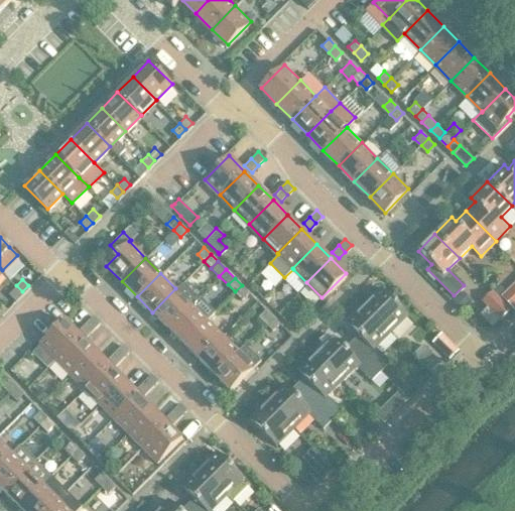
[(514,280),(500,295),(514,309),(514,307),(514,280)]
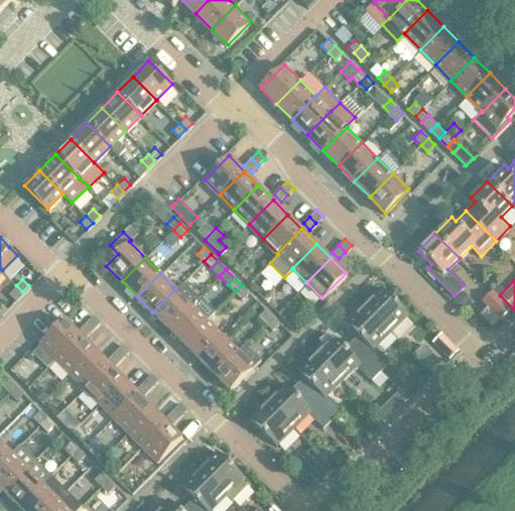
[(175,288),(152,312),(167,328),(200,295),(198,296),(183,281),(175,288)]
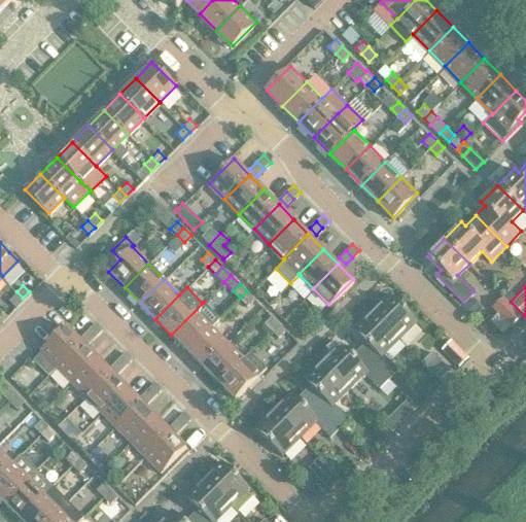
[(15,305),(23,298),(16,291),(9,299),(15,305)]
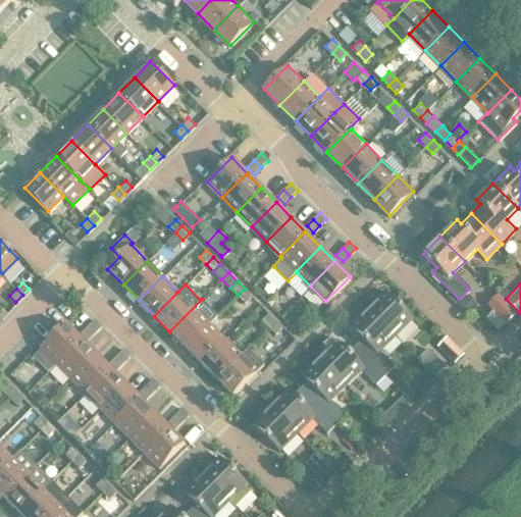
[(238,295),(244,301),(245,302),(251,295),(245,289),(238,295)]
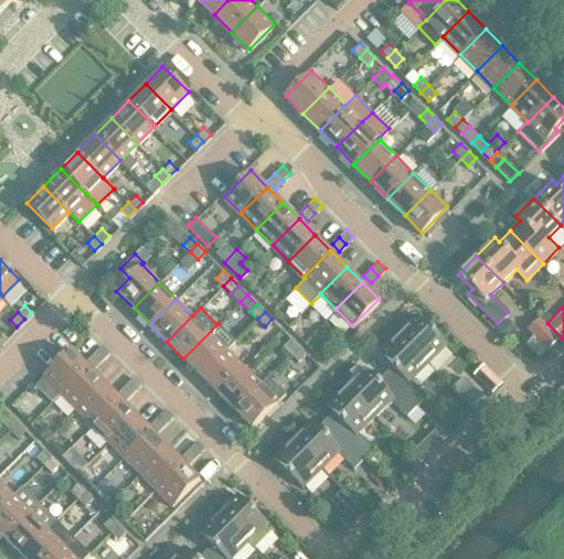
[(401,333),(428,362),(447,343),(417,313),(408,323),(410,324),(401,333)]
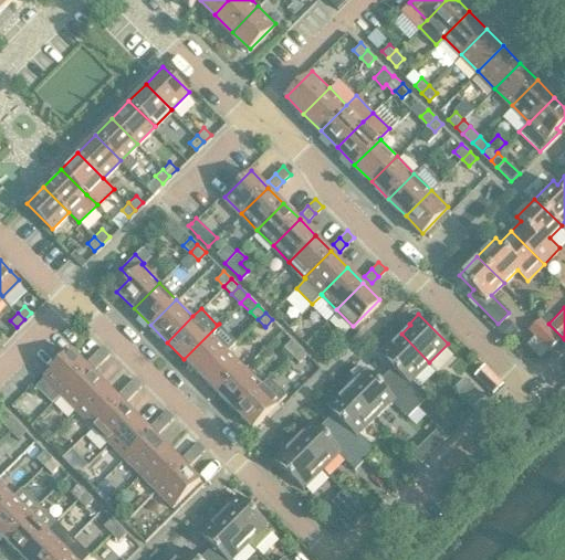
[(506,316),(494,328),(498,331),(506,339),(518,328),(509,319),(506,316)]
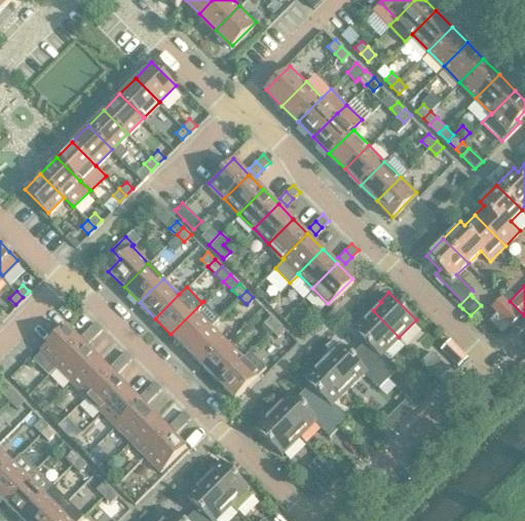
[(491,305),(510,323),(518,313),(500,296),(491,305)]
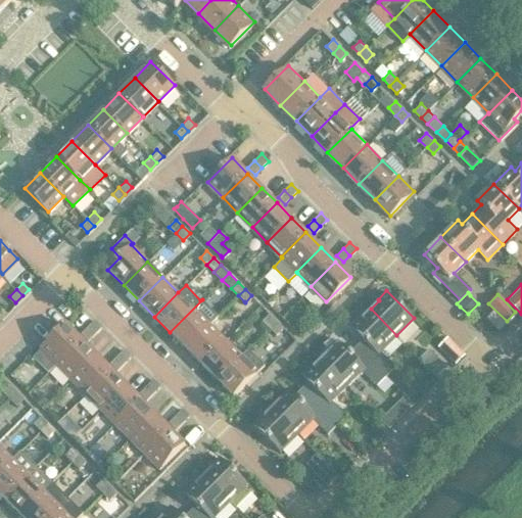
[(272,295),(267,301),(273,308),(279,301),(272,295)]
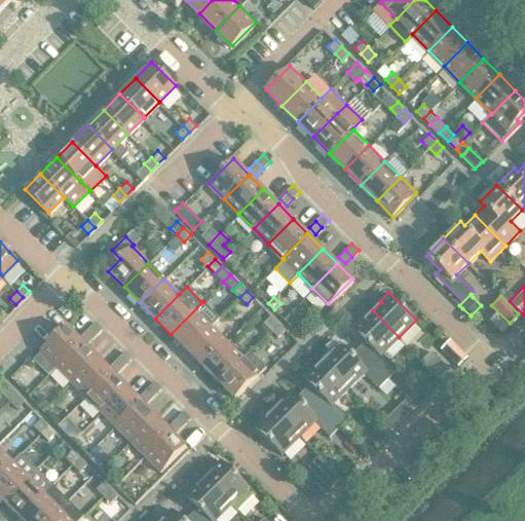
[(187,349),(211,326),(210,325),(219,317),(203,301),(171,334),(187,349)]
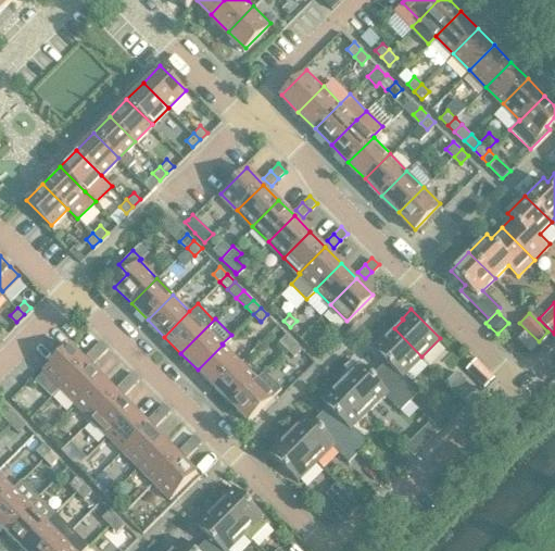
[(405,373),(421,357),(394,328),(385,338),(383,336),(374,347),(390,362),(382,370),(411,398),(420,388),(405,373)]
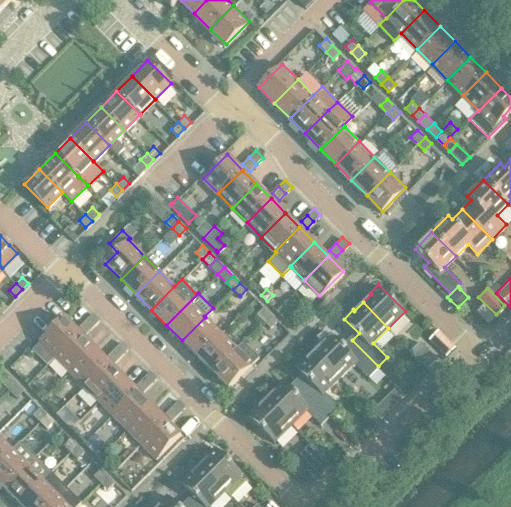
[(263,320),(270,313),(264,307),(257,313),(263,320)]
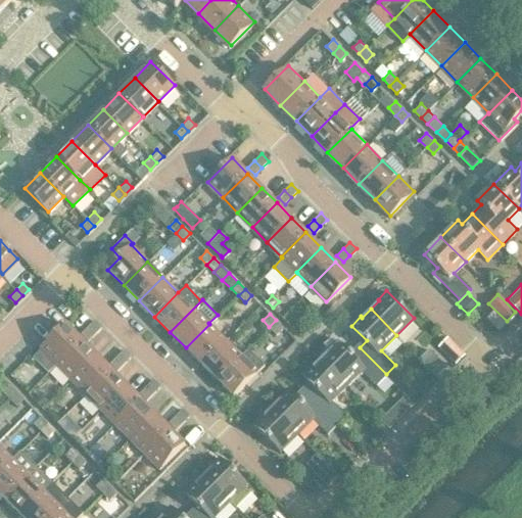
[(276,320),(269,327),(276,334),(283,327),(276,320)]
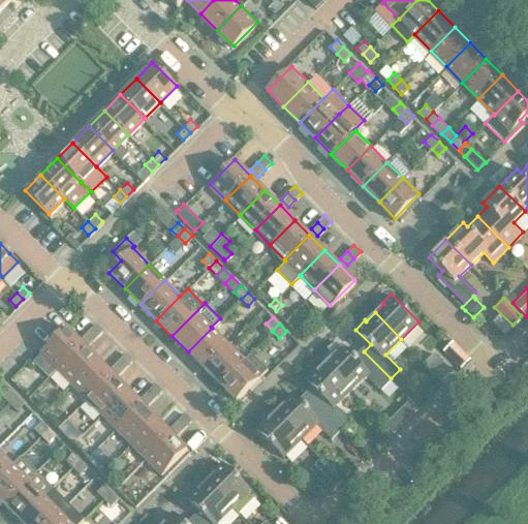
[(88,331),(95,338),(101,332),(94,325),(88,331)]
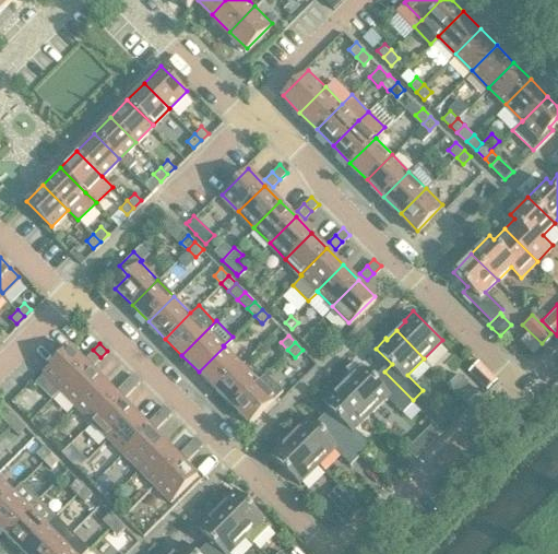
[(215,389),(240,363),(224,346),(199,372),(215,389)]
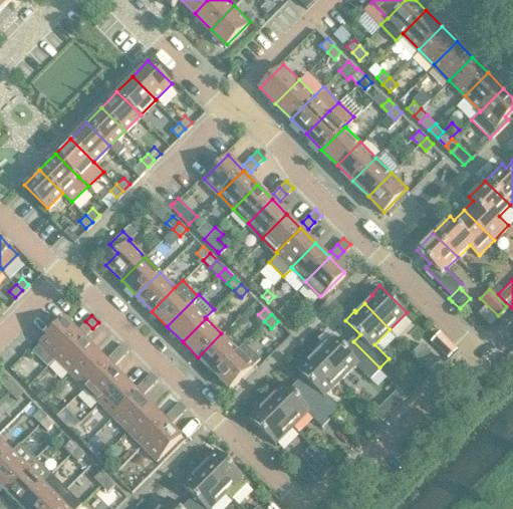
[(53,358),(77,333),(63,319),(32,350),(47,364),(53,358)]
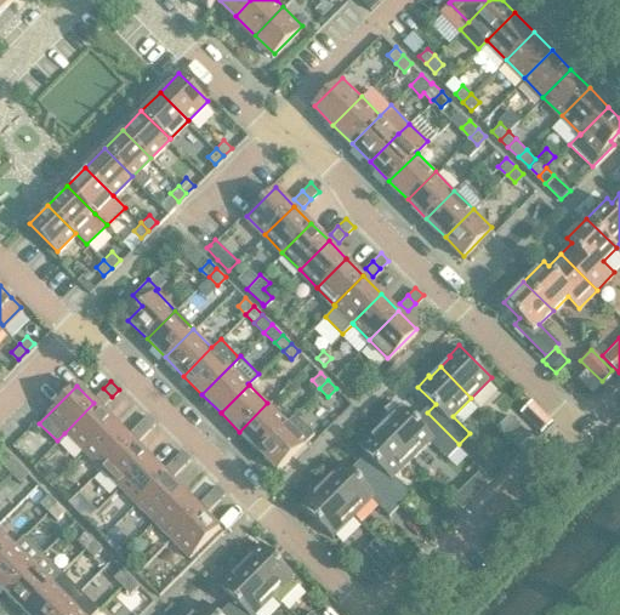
[(103,405),(112,397),(103,388),(95,397),(103,405)]
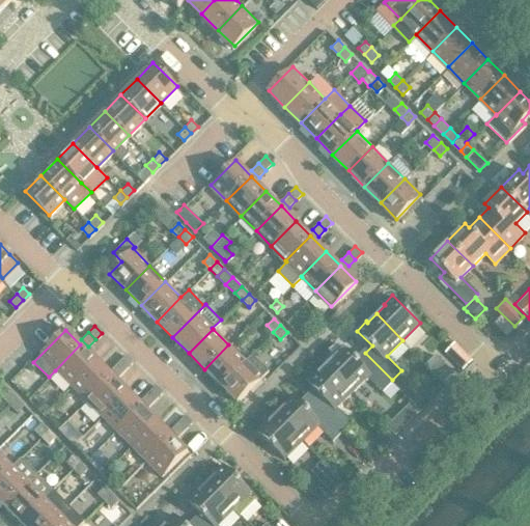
[(444,352),(462,368),(471,359),(454,341),(444,352)]
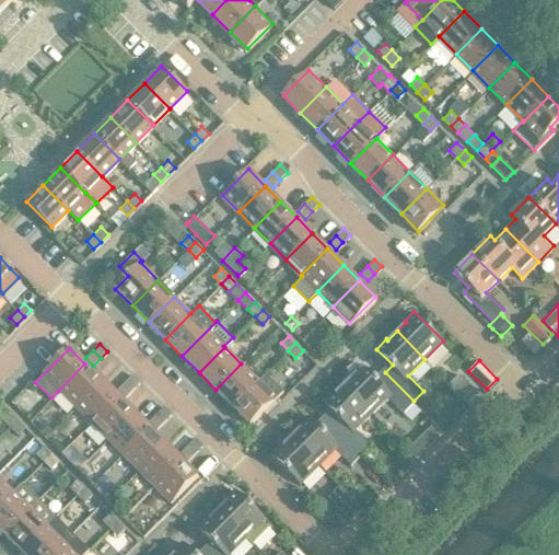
[(73,406),(101,380),(84,363),(58,391),(73,406)]
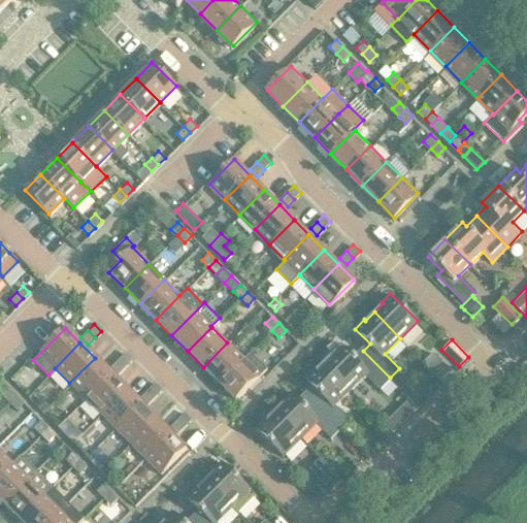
[(219,383),(242,358),(227,342),(203,367),(219,383)]
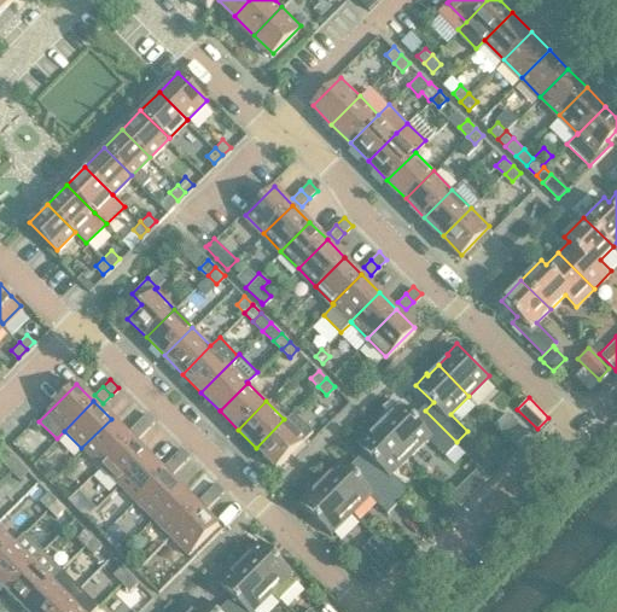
[(457,442),(425,411),(417,419),(399,402),(388,412),(389,413),(379,423),(409,454),(428,436),(446,453),(457,442)]
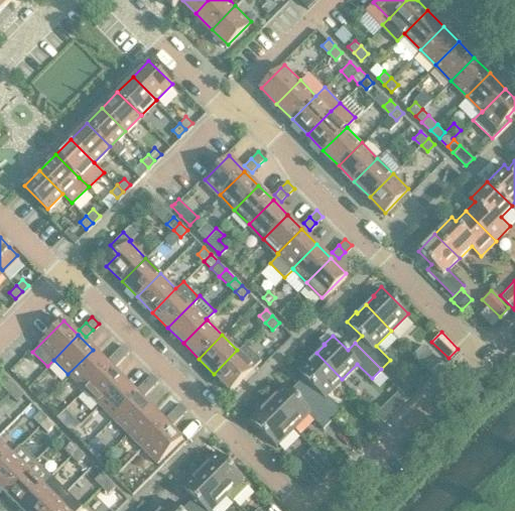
[(229,389),(253,366),(260,359),(244,344),(237,350),(214,374),(229,389)]
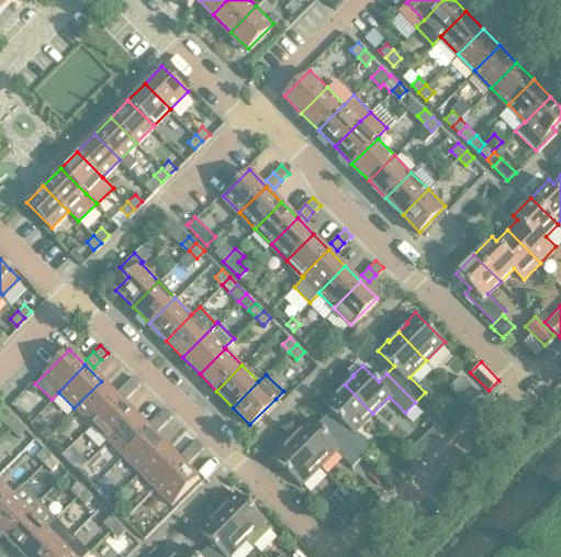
[(480,393),(461,375),(451,385),(469,403),(480,393)]
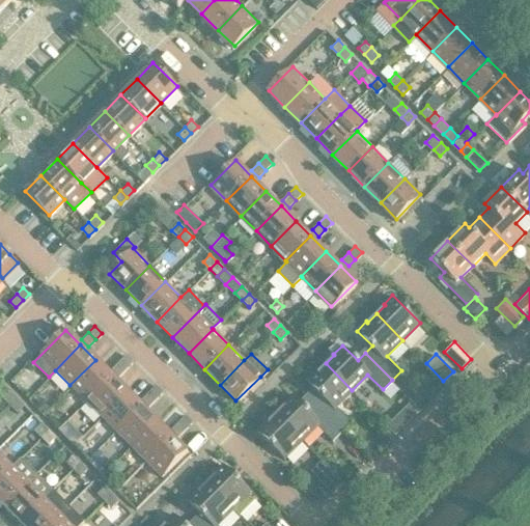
[(118,363),(126,369),(132,363),(126,356),(118,363)]
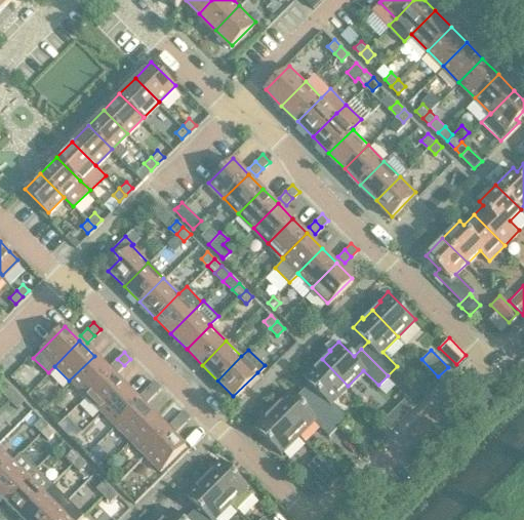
[(84,396),(109,371),(94,356),(69,381),(84,396)]
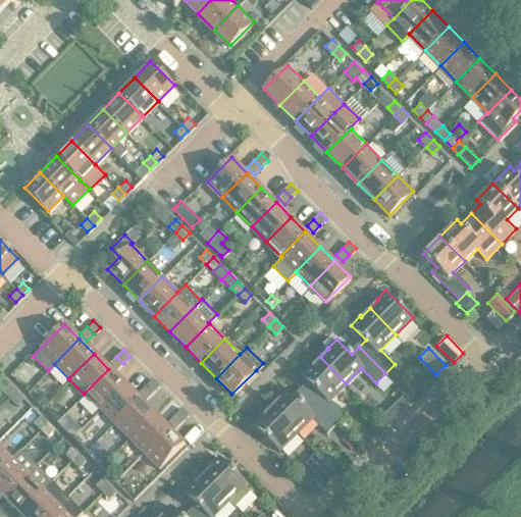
[(116,370),(123,363),(116,357),(110,363),(116,370)]
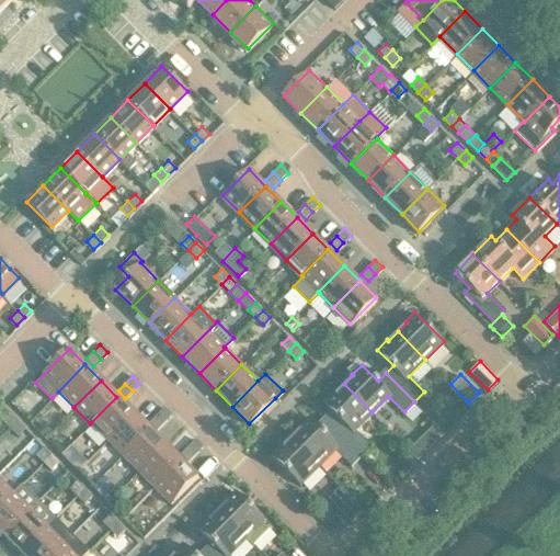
[(341,418),(333,426),(362,454),(372,444),(355,429),(372,412),(344,384),(335,394),(333,393),(324,403),(341,418)]
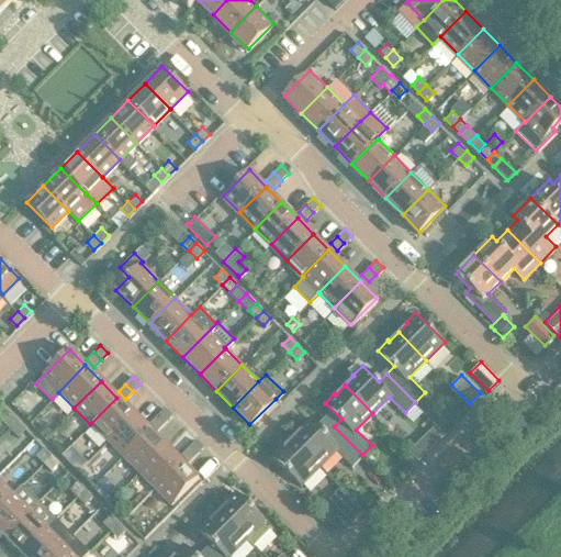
[(107,439),(133,413),(116,398),(90,424),(107,439)]
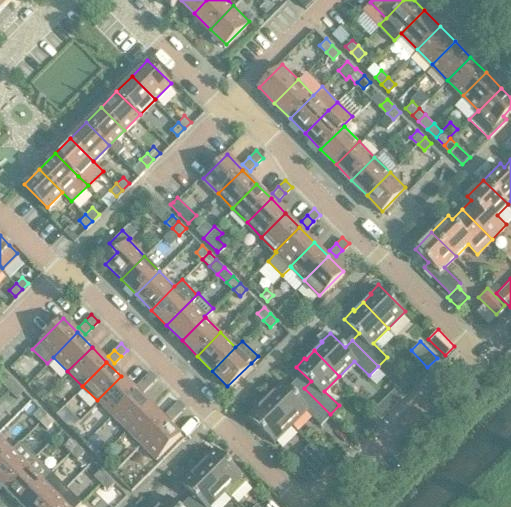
[(143,378),(149,384),(156,378),(149,372),(143,378)]
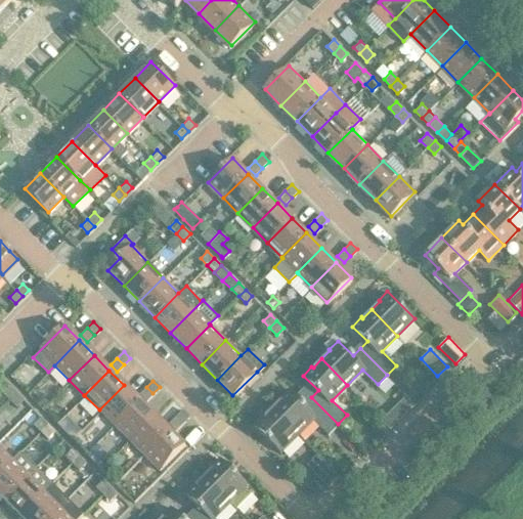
[(114,425),(138,400),(124,385),(99,409),(114,425)]
